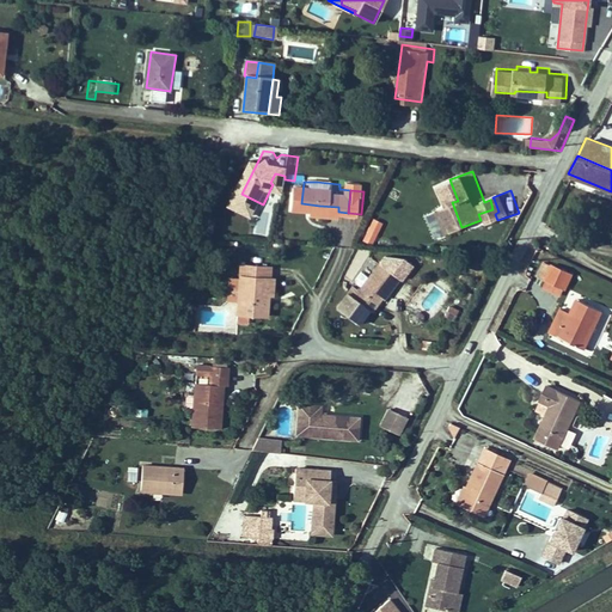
[(493,209),(478,214),(481,220),(495,214),(499,212),(494,199),(490,200),(493,209)]
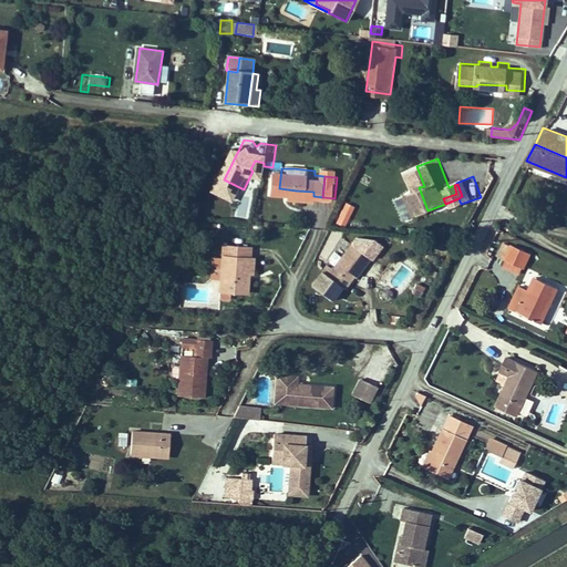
[(422,212),(428,210),(419,187),(413,189),(422,212)]
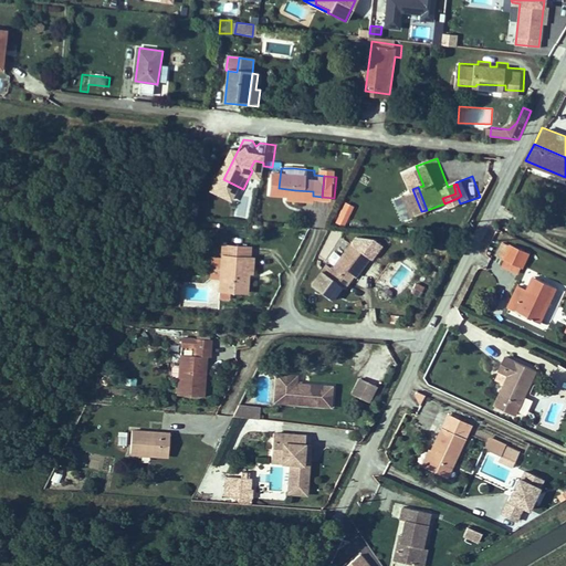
[(334,221),(344,226),(354,205),(344,200),(334,221)]
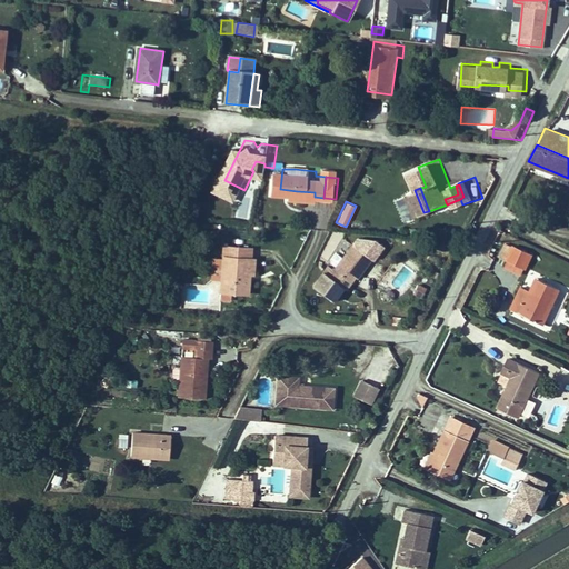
[(330,262),(342,232),(329,228),(318,257),(330,262)]
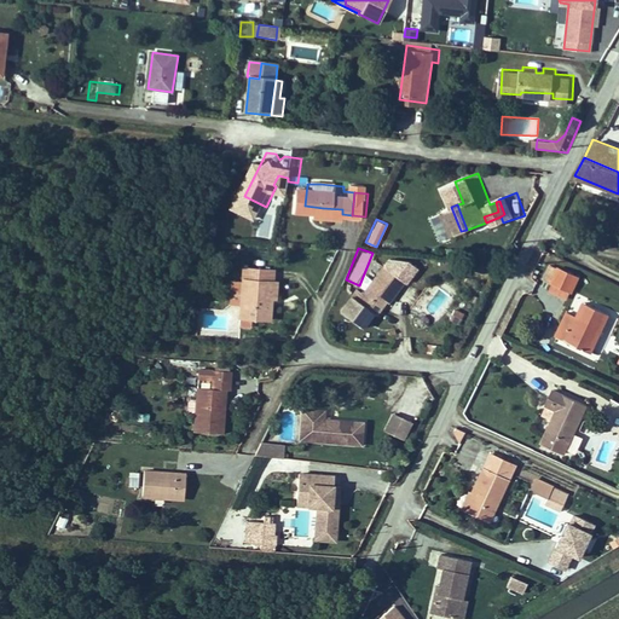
[(252,299),(249,318),(262,319),(262,311),(281,312),(282,290),(283,273),(279,273),(281,261),(254,260),(253,276),(252,299)]
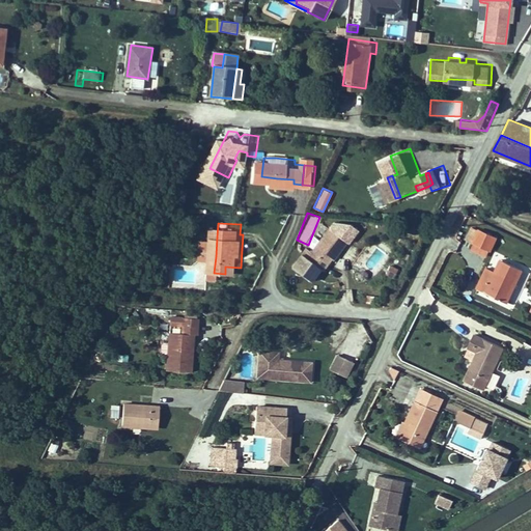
[(339,225),(316,256),(332,267),(345,249),(347,250),(356,239),(339,225)]
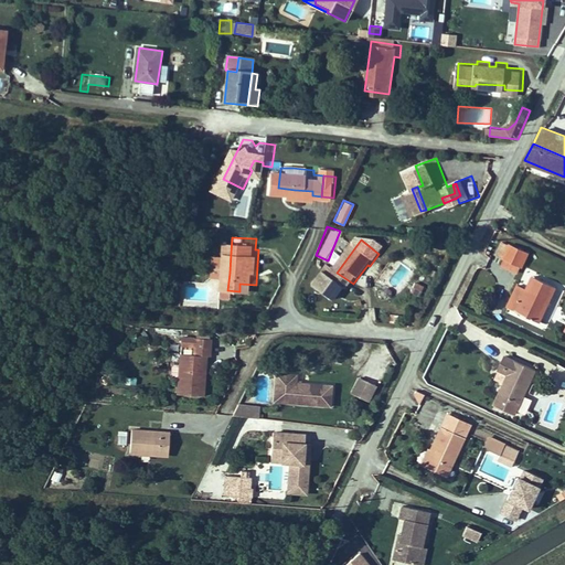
[(512,246),(505,260),(507,260),(519,267),(521,268),(529,255),(512,246)]
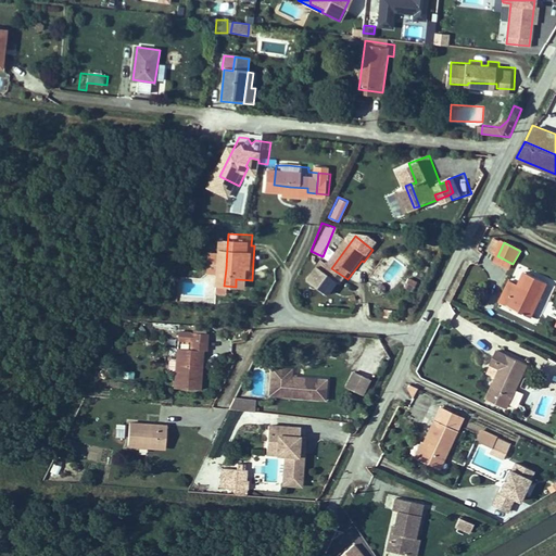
[(226,268),(227,248),(218,247),(216,267),(226,268)]
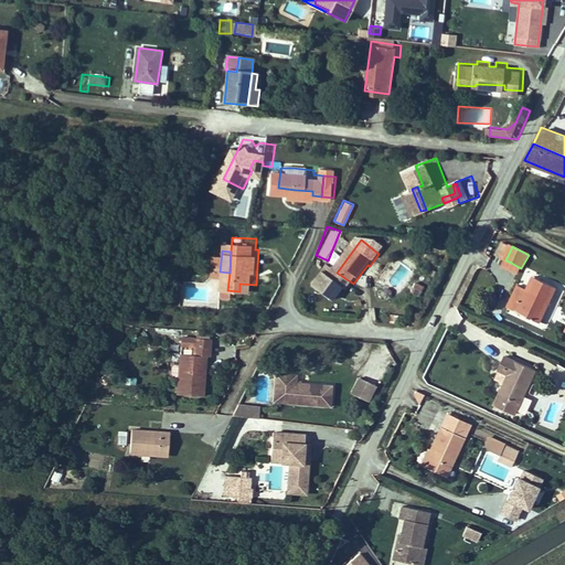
[(519,267),(507,260),(503,267),(515,274),(519,267)]
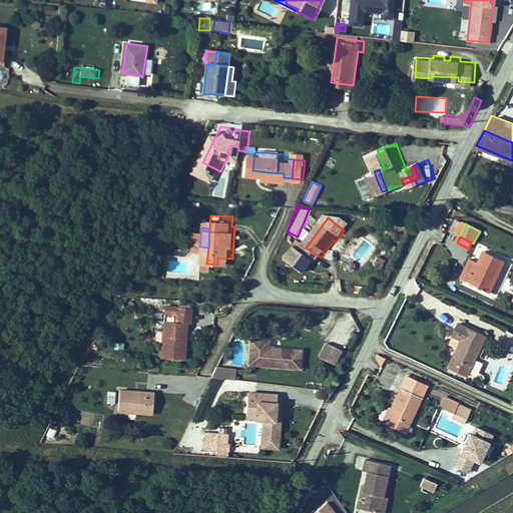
[(502,261),(481,250),(475,264),(477,265),(474,273),(492,282),(502,261)]
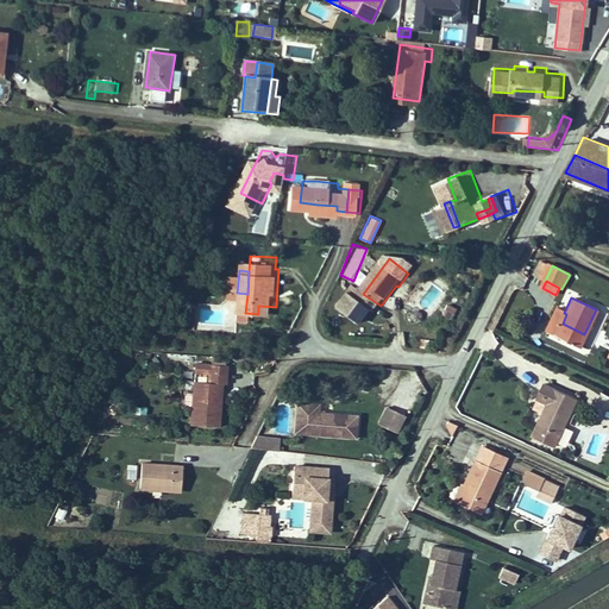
[(452,316),(456,306),(447,303),(444,314),(452,316)]
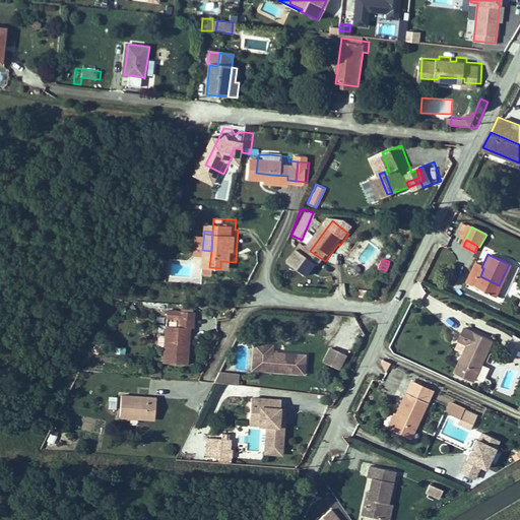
[(480,276),(483,268),(481,267),(474,264),(470,271),(480,276)]
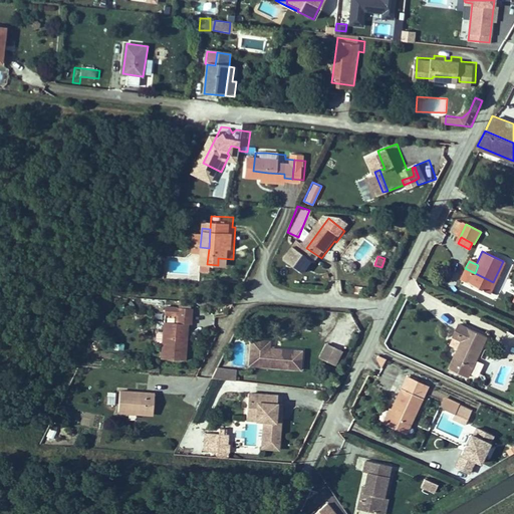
[(459,280),(467,284),(471,275),(474,276),(475,273),(465,268),(459,280)]
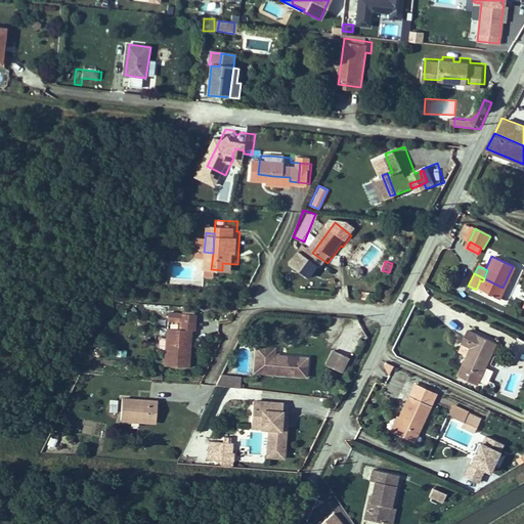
[(483,281),(480,280),(476,290),(497,299),(503,288),(484,278),(483,281)]
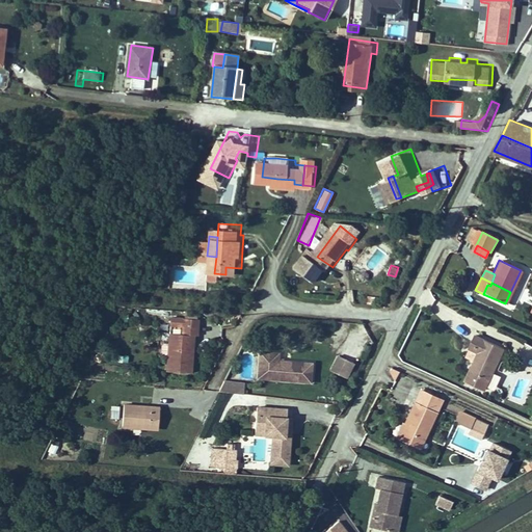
[(193,310),(192,319),(207,319),(208,311),(193,310)]
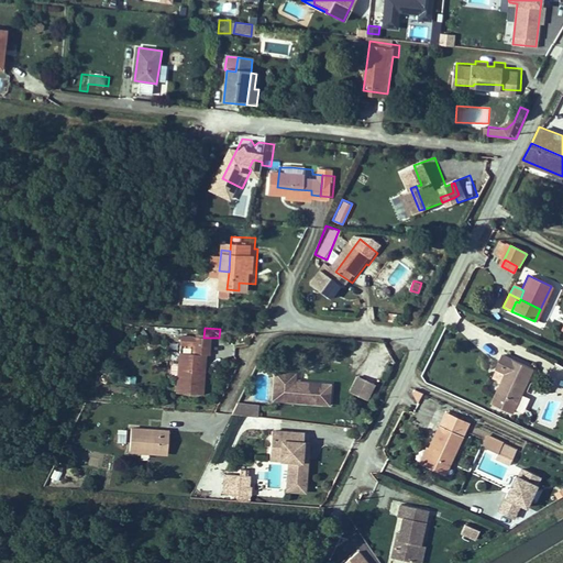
[(186,386),(212,388),(214,361),(210,361),(211,348),(214,348),(219,348),(219,338),(203,338),(202,346),(188,345),(188,355),(187,368),(186,386)]
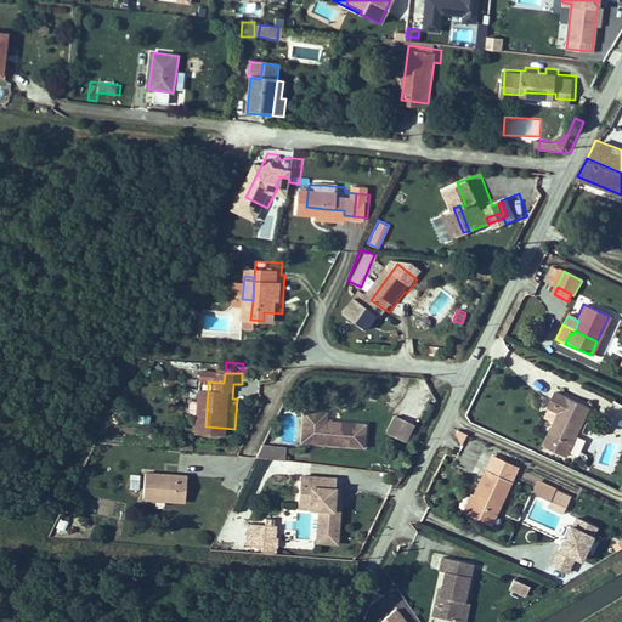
[(207,407),(208,393),(198,393),(197,407),(207,407)]
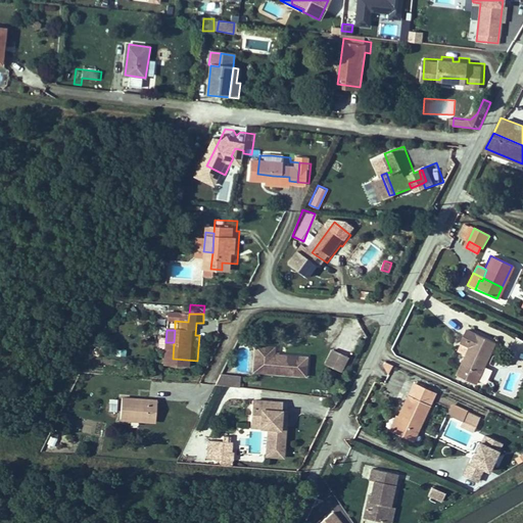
[(464,330),(460,338),(469,342),(466,347),(459,366),(465,369),(461,378),(474,384),(493,343),(464,330)]
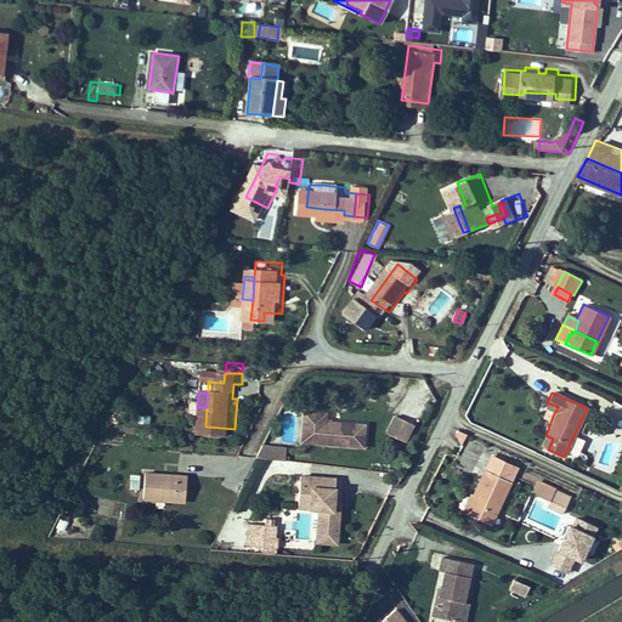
[(543,408),(554,413),(558,407),(547,402),(543,408)]
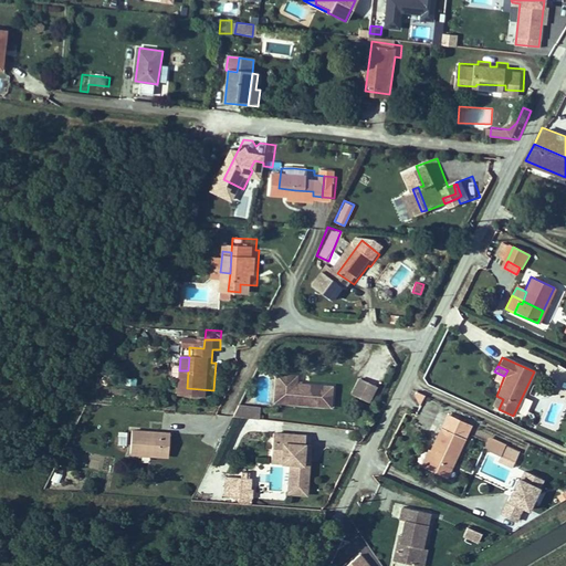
[(283,399),(331,400),(332,381),(305,380),(305,371),(284,370),(283,399)]
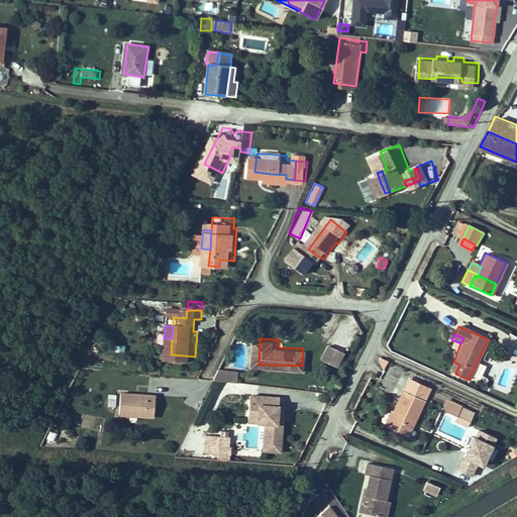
[(327,342),(320,358),(337,367),(344,350),(327,342)]
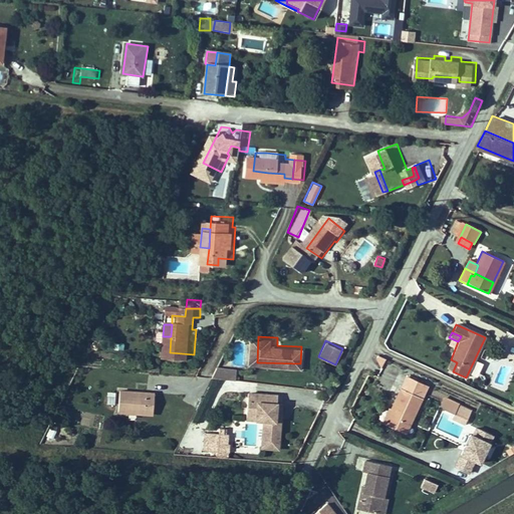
[(350,345),(343,358),(349,362),(356,349),(350,345)]
